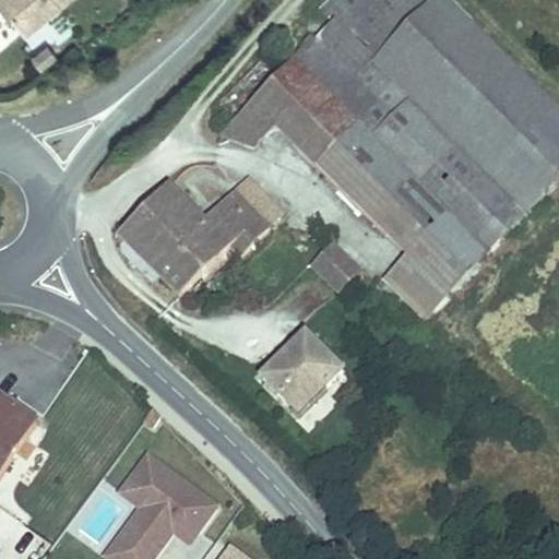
[(69,0),(0,0),(0,33),(9,47),(69,0)]
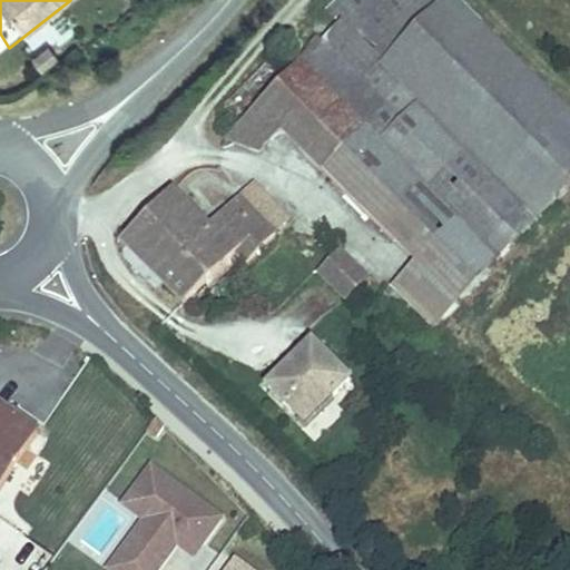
[(445,0),(324,0),(323,2),(335,13),(232,121),(259,149),(282,126),(384,225),(431,177),(473,133),(393,55),(445,0)]
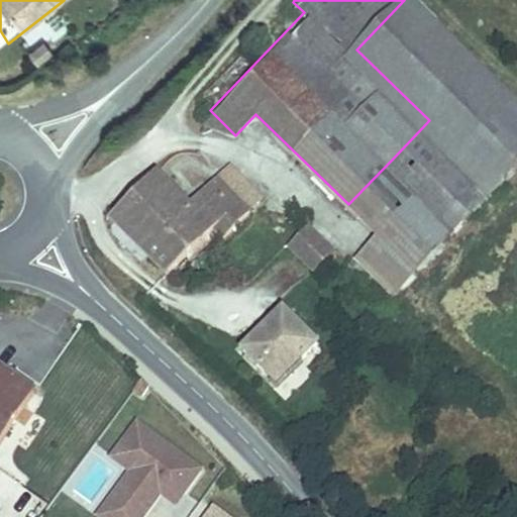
[(516,164),(516,94),(419,0),(404,0),(356,49),(429,120),(391,161),(457,225),(516,164)]
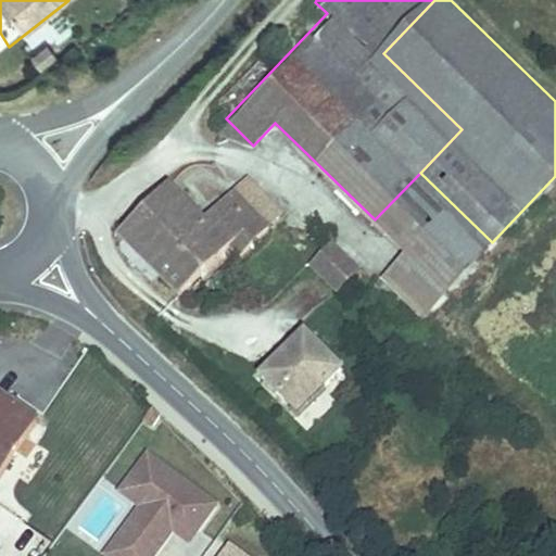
[(297,199),(254,163),(229,190),(231,196),(206,224),(161,182),(116,230),(125,247),(117,253),(130,272),(142,265),(179,299),(230,245),(249,258),(297,199)]
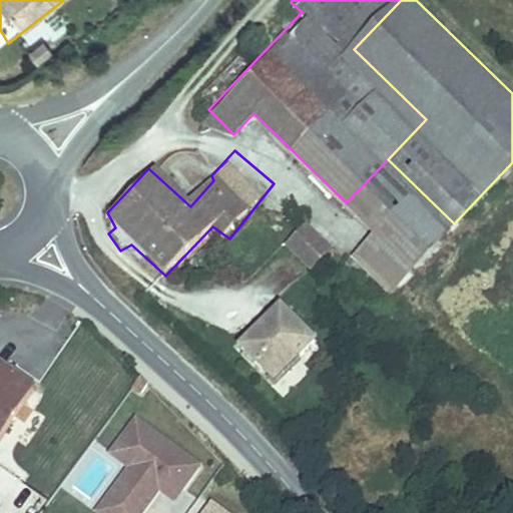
[(334,251),(308,226),(287,248),(314,274),(334,251)]
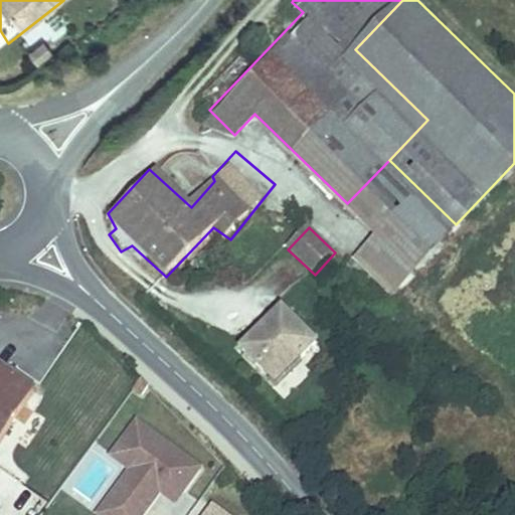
[(317,338),(277,310),(235,348),(271,386),(317,338)]
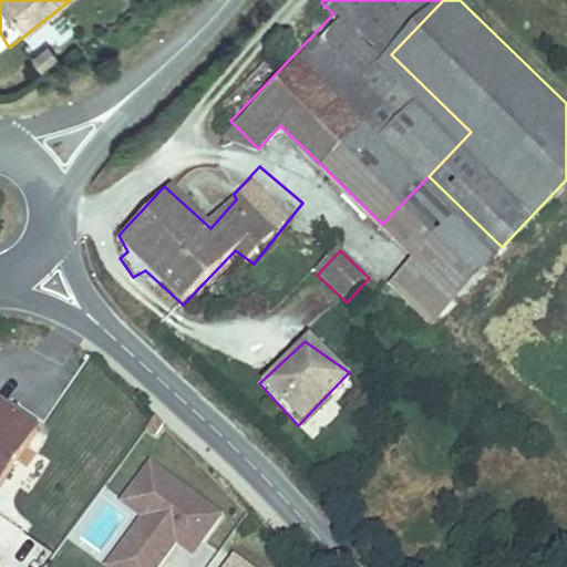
[(0,478),(39,424),(0,398),(0,478)]
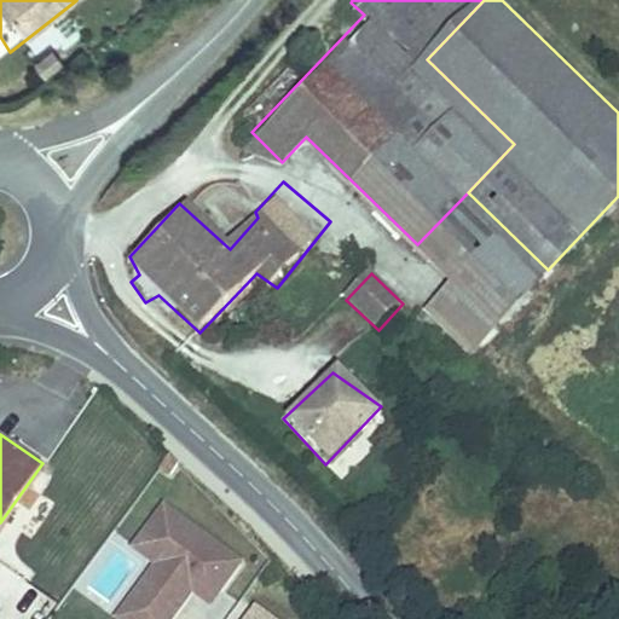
[(343,478),(371,449),(360,438),(334,467),(343,478)]
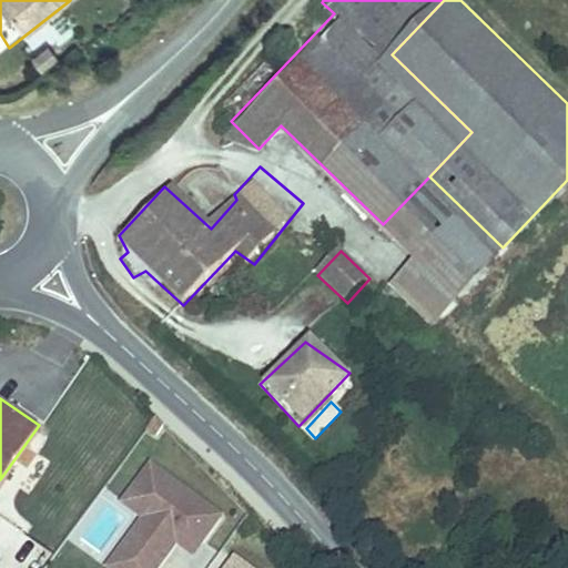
[(115,567),(153,567),(178,536),(193,548),(212,521),(142,470),(115,505),(137,520),(108,561),(115,567)]
